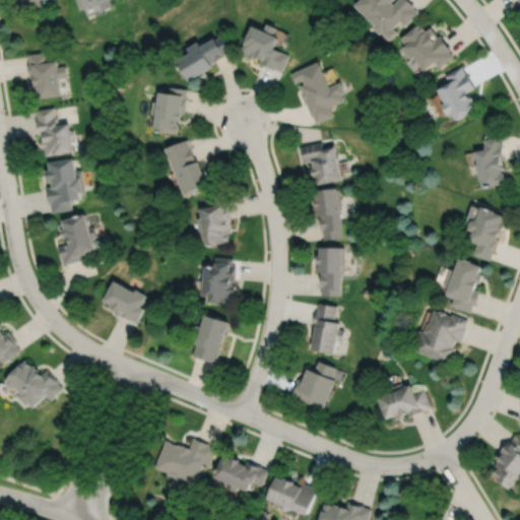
[(79,0),(83,9),(101,3),(103,10),(115,6),(112,0),(79,0)]
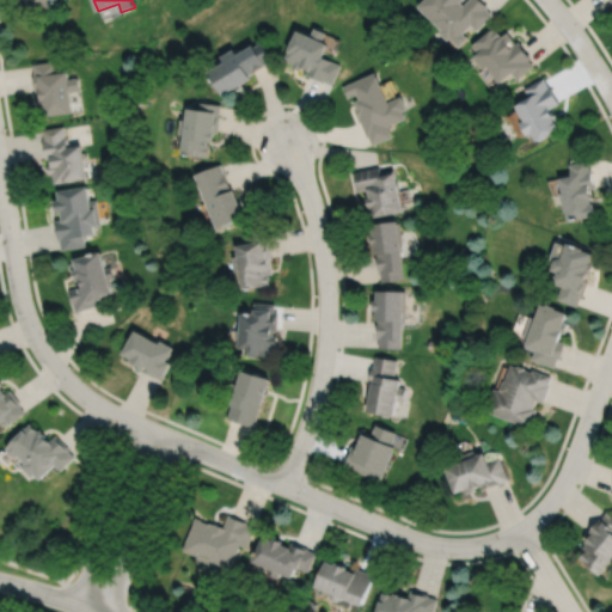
[(421,0),(417,5),(441,28),(439,31),(447,38),(450,36),(459,46),(467,36),(463,32),(471,24),(477,30),(493,13),(487,7),(489,5),(483,0),(466,0),(464,4),(460,0),(421,0)]
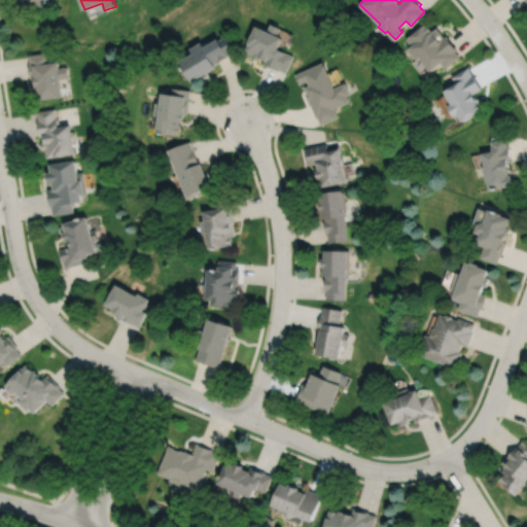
[(426,22),(407,38),(412,45),(409,47),(417,59),(421,57),(431,70),(442,62),(447,67),(460,56),(456,50),(458,48),(447,35),(445,36),(437,27),(433,30),(426,22)]
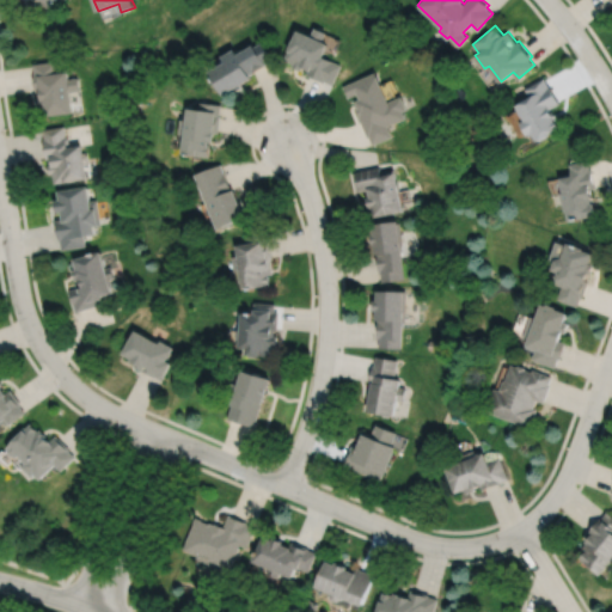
[(300,29),(287,60),(295,63),(294,67),(303,71),(304,66),(310,68),(307,74),(325,83),(326,80),(335,84),(343,65),(325,56),(332,43),(325,40),(329,31),(317,26),(313,35),(300,29)]
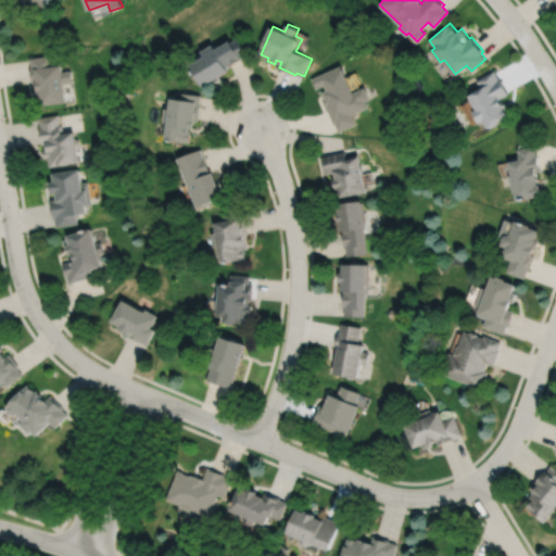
[(240,38),(235,41),(234,40),(218,49),(215,43),(203,51),(206,57),(192,65),(205,86),(231,71),(229,66),(243,59),(242,58),(250,53),(240,38)]
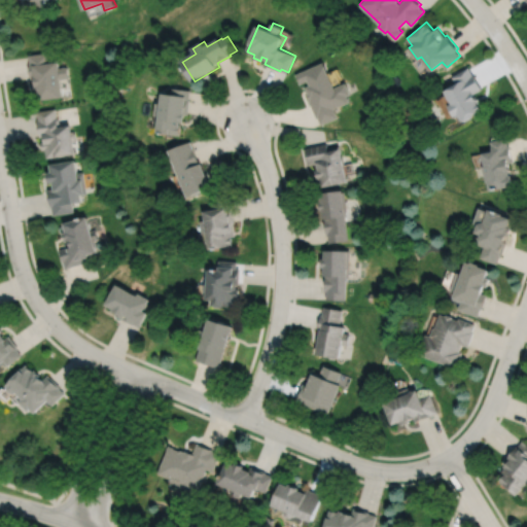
[(29,55),(30,63),(28,63),(30,78),(35,77),(36,84),(34,84),(35,92),(39,92),(40,100),(63,97),(61,78),(68,77),(67,66),(59,67),(58,59),(49,60),(48,51),(29,55)]
